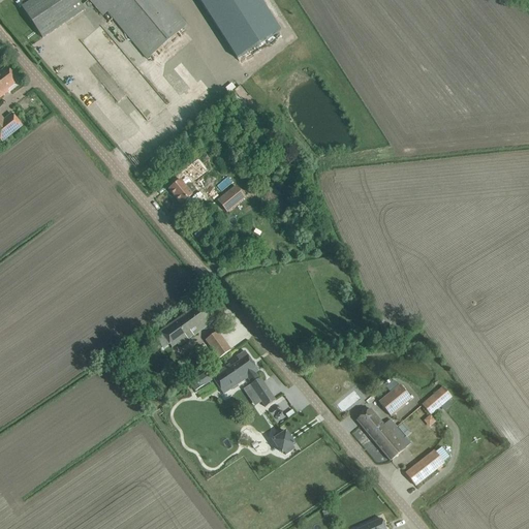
[(31,0),(23,6),(22,6),(42,38),(84,10),(81,6),(76,0),(31,0)]
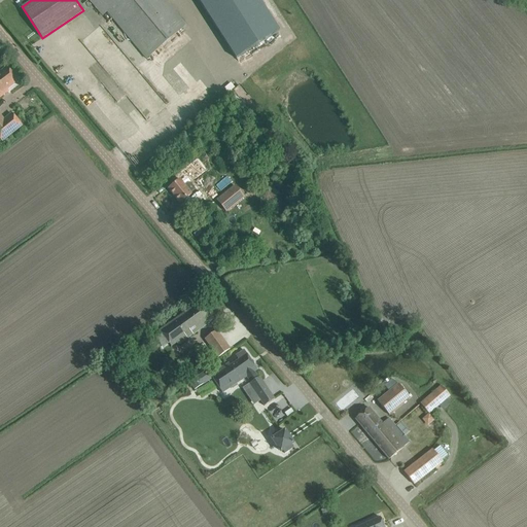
[(89,0),(95,6),(102,15),(107,11),(146,59),(185,25),(164,0),(89,0)]
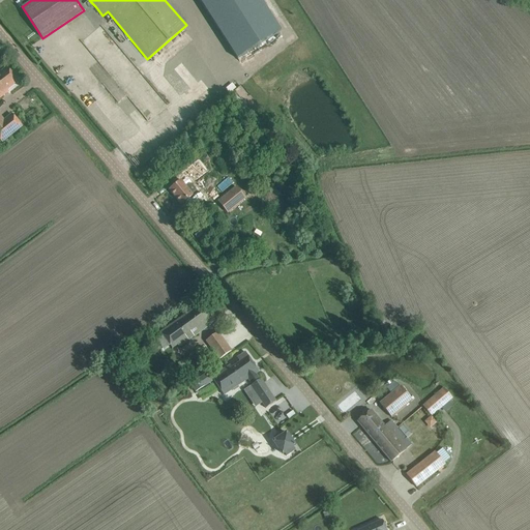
[(200,0),(236,55),(280,27),(262,0),(200,0)]
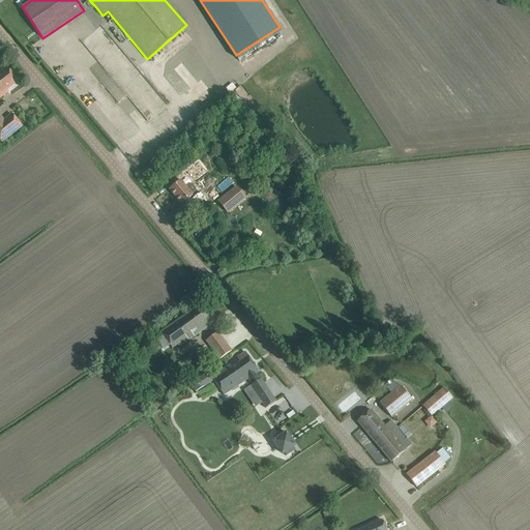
[(0,97),(7,91),(6,90),(17,81),(6,68),(1,72),(0,71),(0,97)]
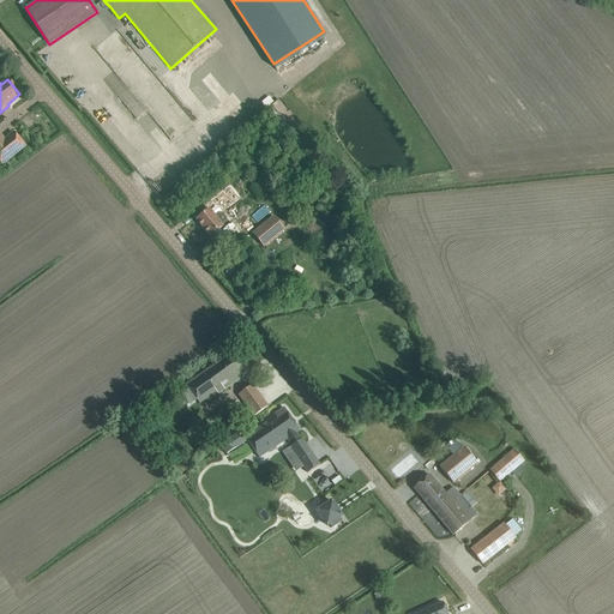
[(272,108),(266,112),(280,128),(286,125),(272,108)]
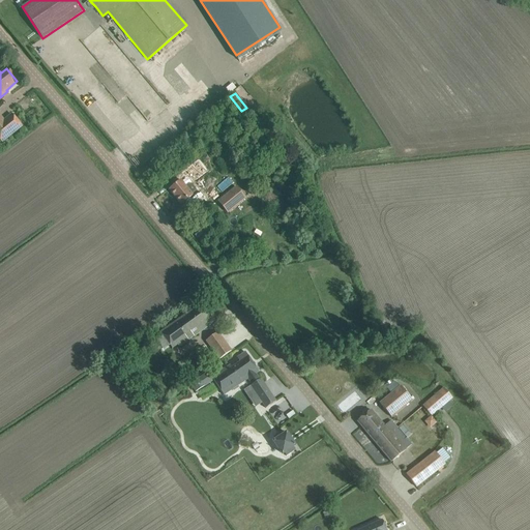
[(0,116),(0,141),(1,143),(22,127),(11,115),(4,121),(0,116)]
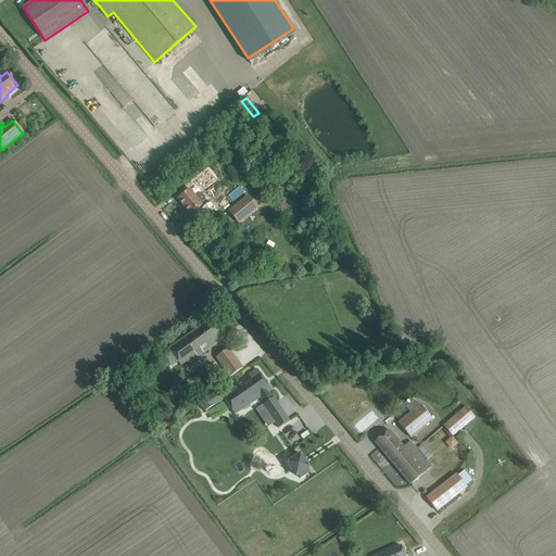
[(235,166),(250,154),(249,153),(253,150),(249,143),(229,159),(235,166)]
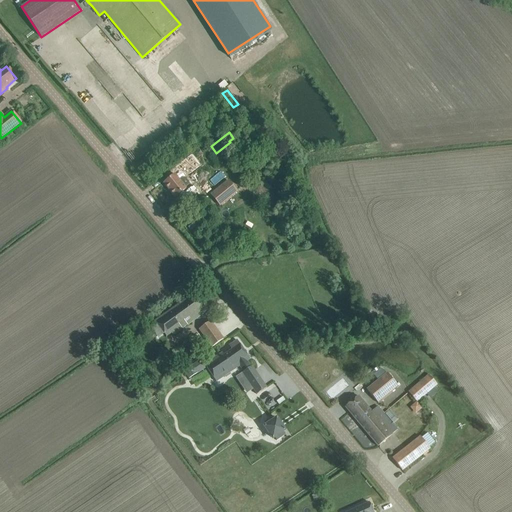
[(185,174),(209,163),(203,149),(179,160),(185,174)]
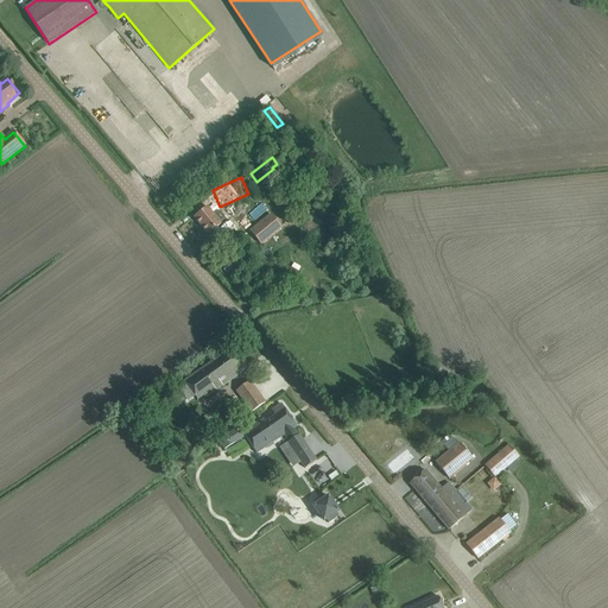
[(208,207),(194,217),(208,234),(221,223),(220,222),(226,219),(219,210),(221,209),(215,202),(208,207)]
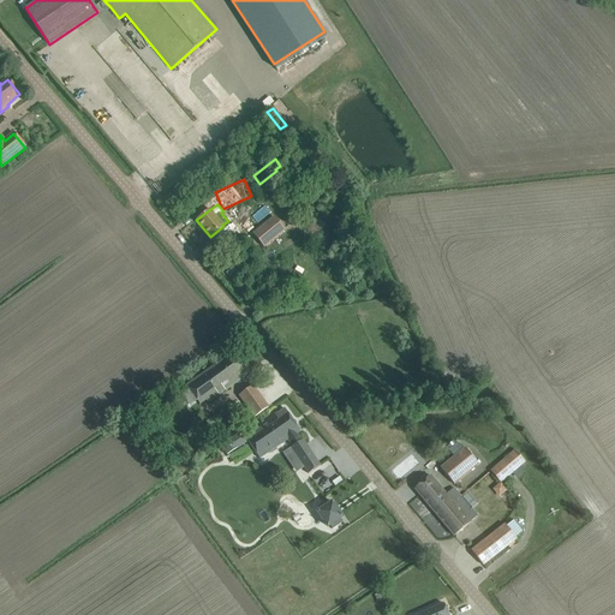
[(274,218),(255,233),(266,248),(269,244),(285,232),(275,219),(274,218)]
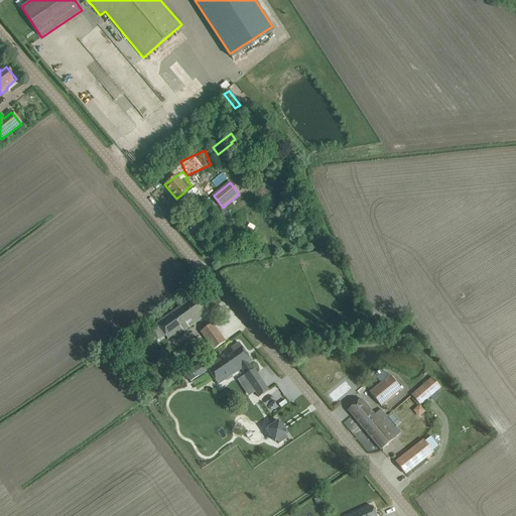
[(190,298),(156,324),(158,327),(165,337),(167,340),(172,336),(174,339),(204,316),(212,311),(199,292),(190,298)]
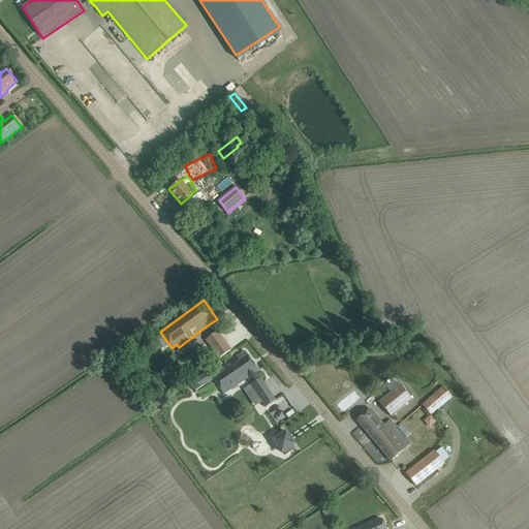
[(217,332),(206,340),(214,352),(217,359),(229,351),(217,332)]
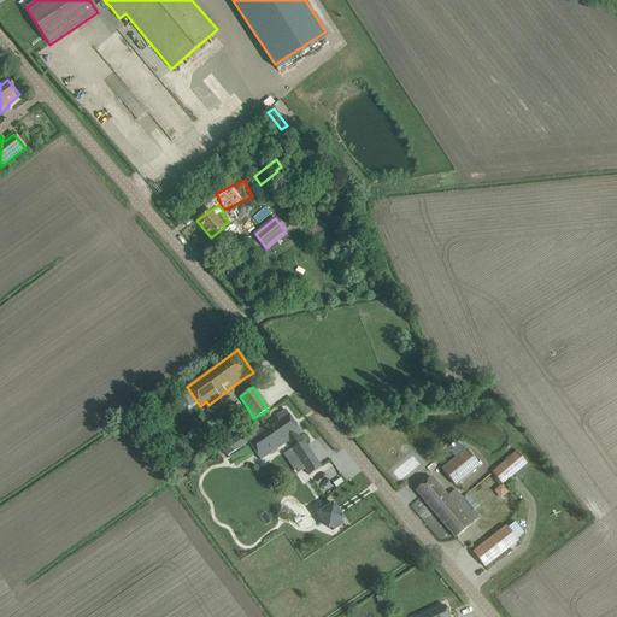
[(268,425),(247,440),(260,460),(288,441),(293,448),(292,450),(310,476),(322,468),(304,441),(301,442),(297,435),(301,433),(286,410),(276,417),(280,422),(270,428),(268,425)]
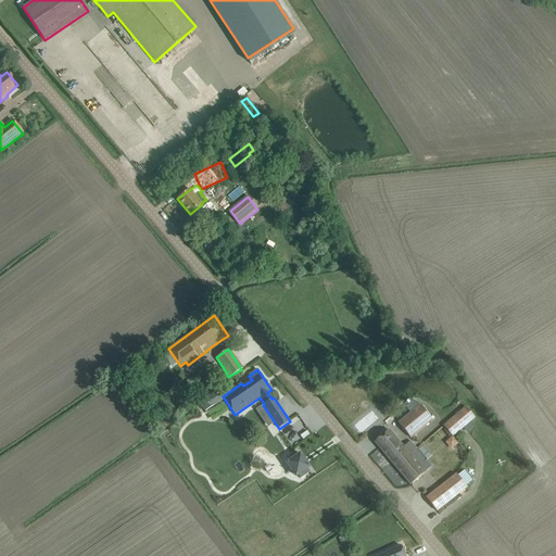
[(223,396),(218,390),(209,396),(213,403),(223,396)]
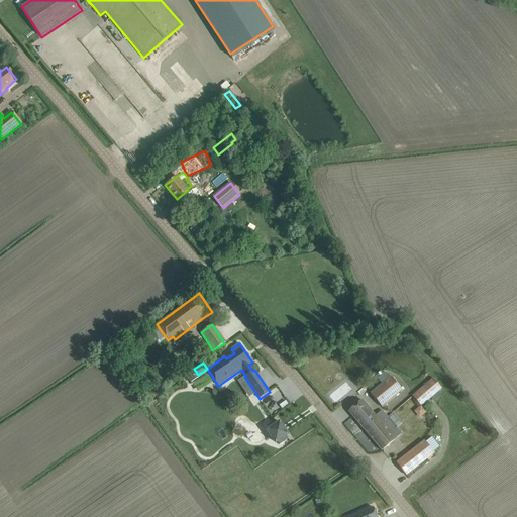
[(390,377),(371,393),(382,407),(402,391),(390,377)]
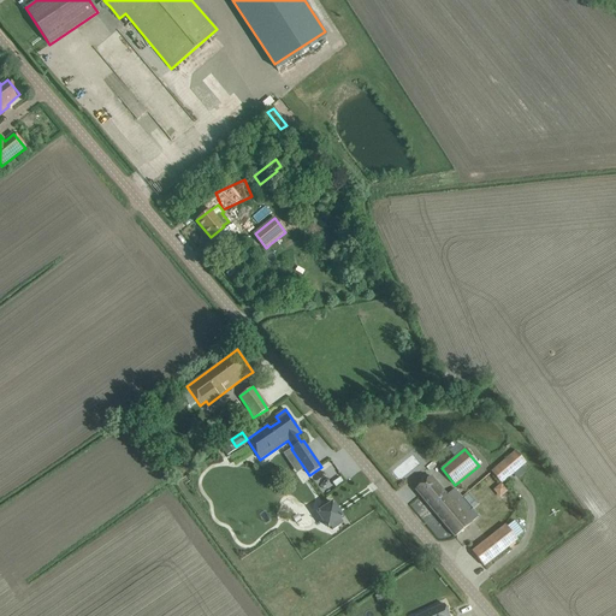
[(516,451),(491,472),(502,484),(526,463),(516,451)]
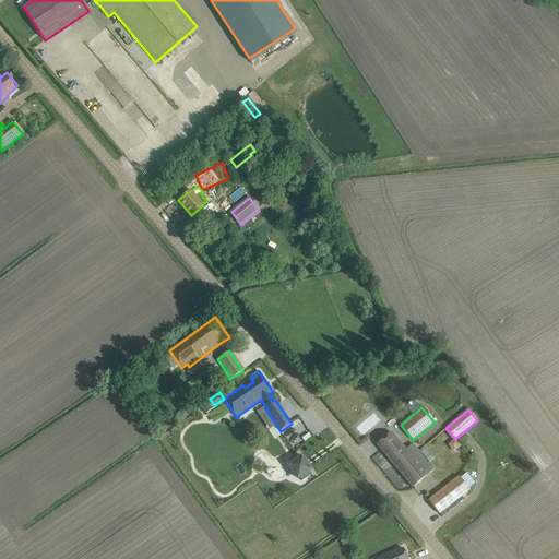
[(392,432),(377,444),(391,462),(397,456),(401,460),(403,456),(405,459),(409,455),(413,459),(419,452),(412,443),(405,450),(392,432)]
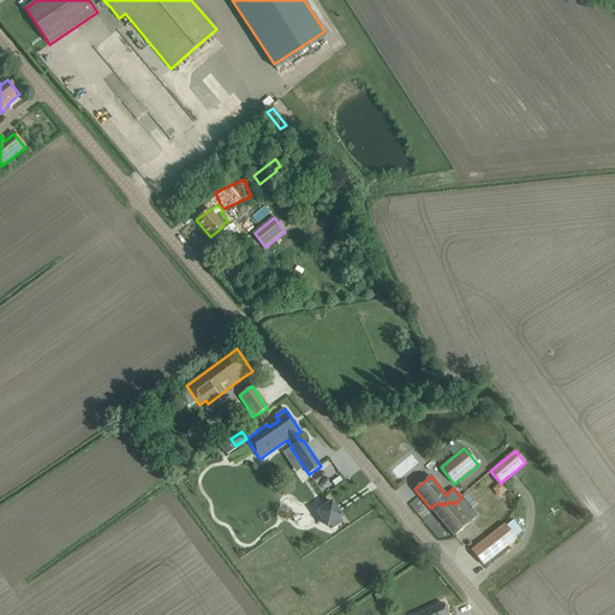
[(502,482),(494,489),(501,496),(509,490),(502,482)]
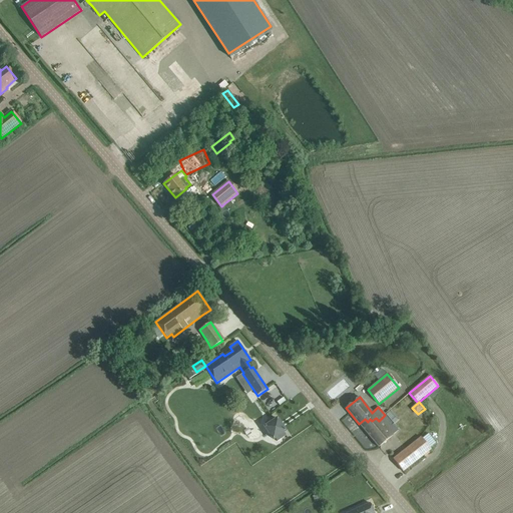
[(365,419),(359,424),(379,448),(392,436),(398,431),(393,425),(400,419),(392,411),(386,417),(385,415),(379,421),(376,418),(372,421),(370,419),(368,422),(365,419)]
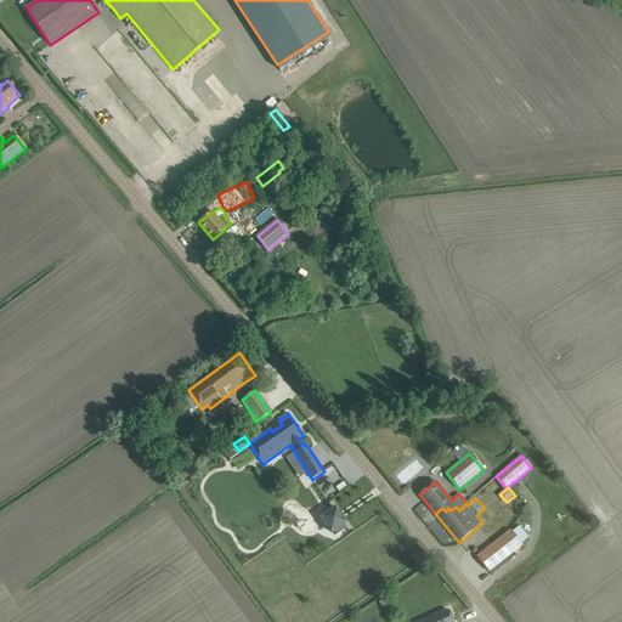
[(326,501),(316,507),(318,512),(316,513),(326,526),(328,525),(331,529),(340,522),(338,519),(340,518),(331,503),(328,504),(326,501)]
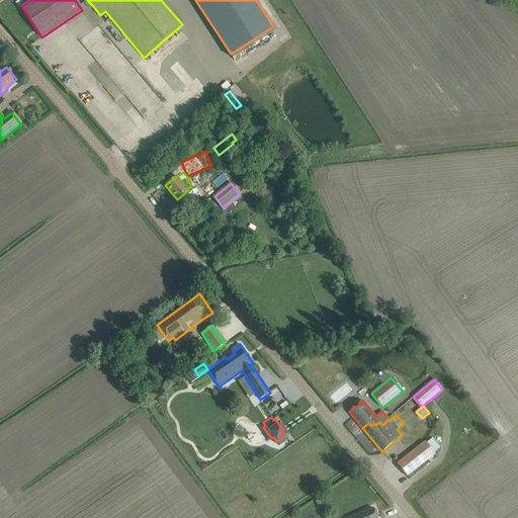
[(407,477),(415,470),(435,454),(425,442),(397,464),(407,477)]
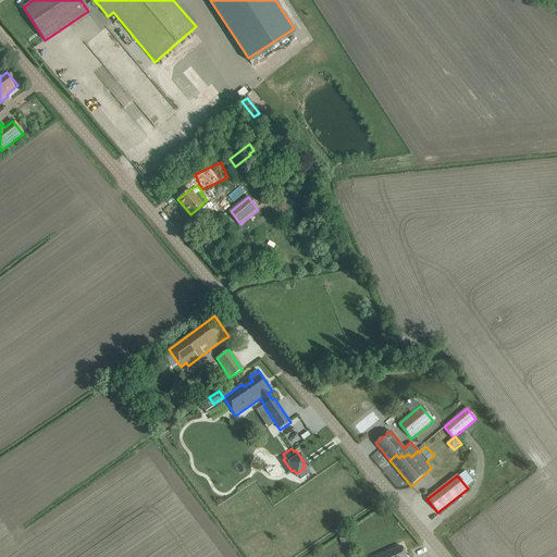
[(406,556),(401,547),(379,556),(406,556)]
